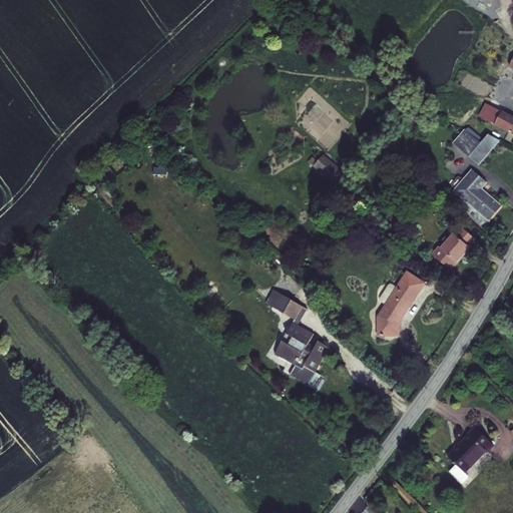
[(485,119),(495,125),(501,112),(491,107),(485,119)]
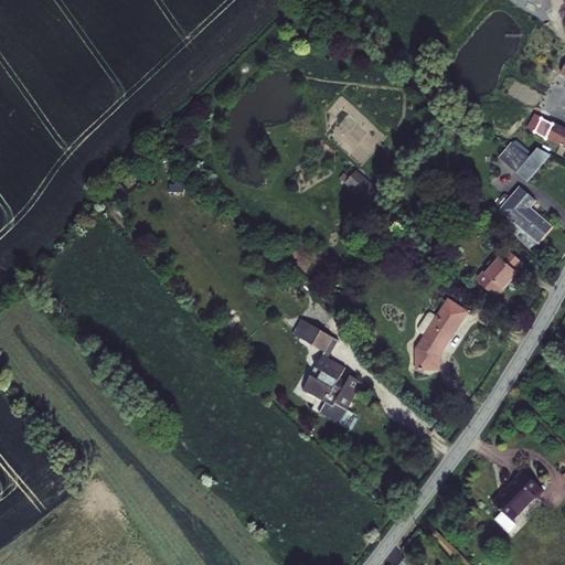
[(564,130),(552,124),(545,138),(564,148),(564,130)]
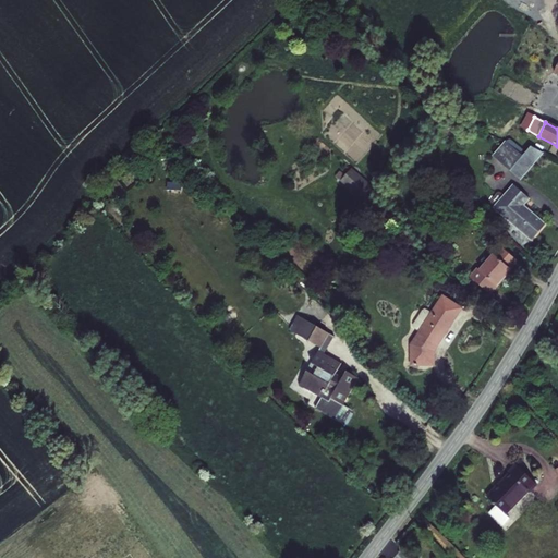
[(153,145),(162,155),(169,148),(159,138),(153,145)]
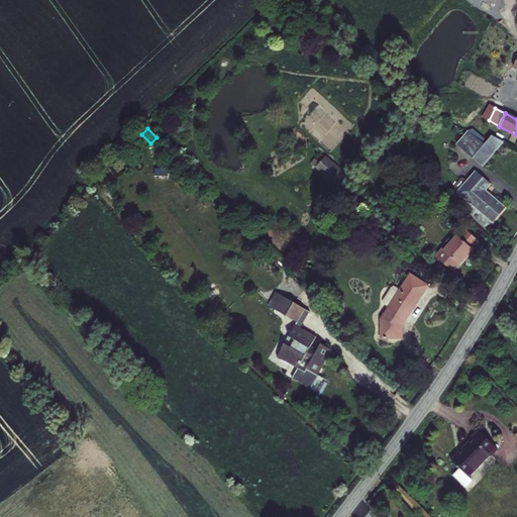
[(484,145),(469,131),(456,145),(481,166),(483,168),(504,142),(492,136),(484,145)]
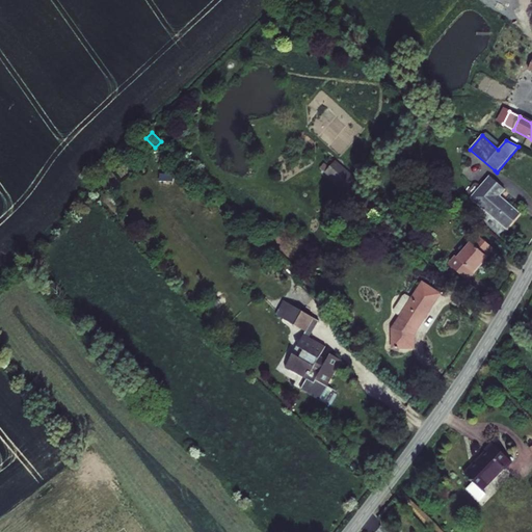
[(325,174),(340,186),(344,190),(351,182),(354,178),(336,161),(325,174)]
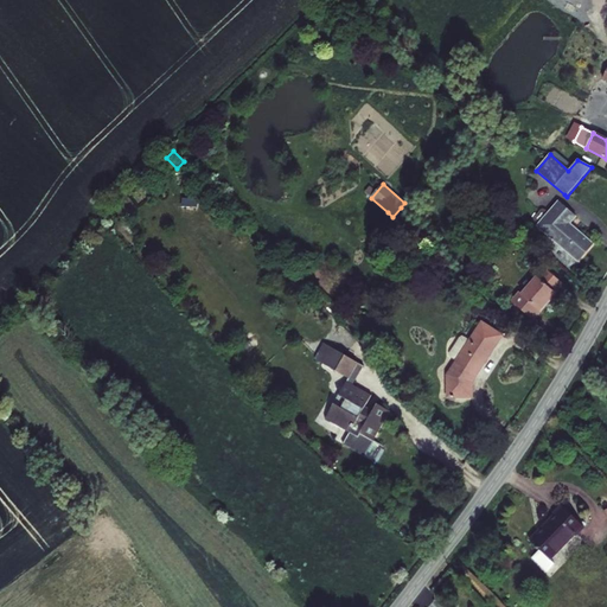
[(557,202),(536,227),(577,262),(592,244),(569,225),(575,218),(557,202)]
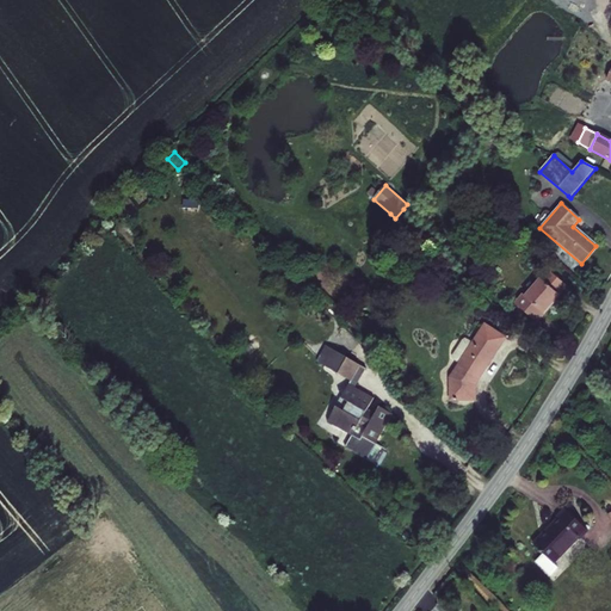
[(543,282),(542,281),(526,297),(524,296),(516,306),(536,323),(560,297),(559,296),(567,287),(550,272),(543,282)]
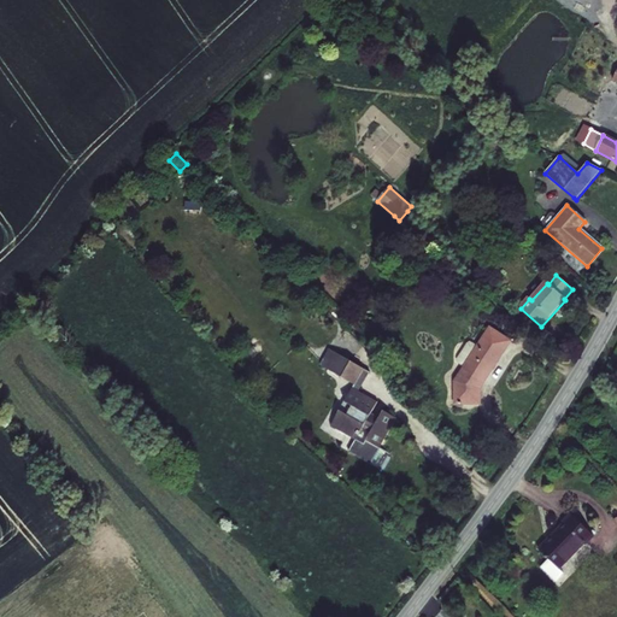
[(479,347),(469,342),(456,362),(465,368),(456,382),(456,405),(479,405),(479,389),(509,342),(489,329),(479,347)]
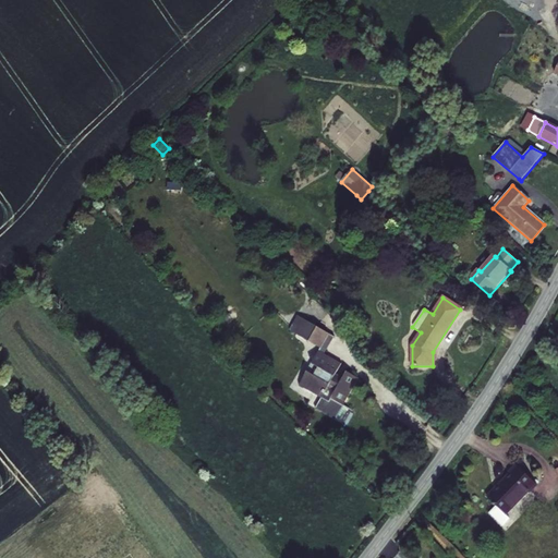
[(320,349),(300,387),(322,399),(328,388),(329,386),(337,389),(335,392),(330,400),(342,407),(359,378),(347,372),(343,378),(341,381),(335,377),(336,374),(342,364),(324,354),(334,338),(306,322),(298,336),(320,349)]
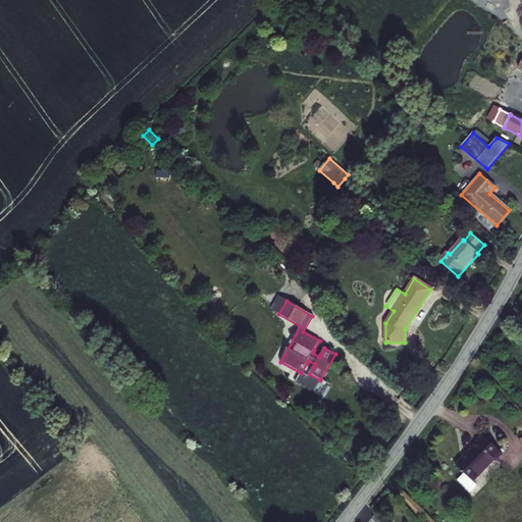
[(470,493),(474,489),(477,486),(473,482),(494,461),(497,462),(504,455),(483,436),(477,444),(478,445),(457,467),(465,474),(459,481),(470,493)]
